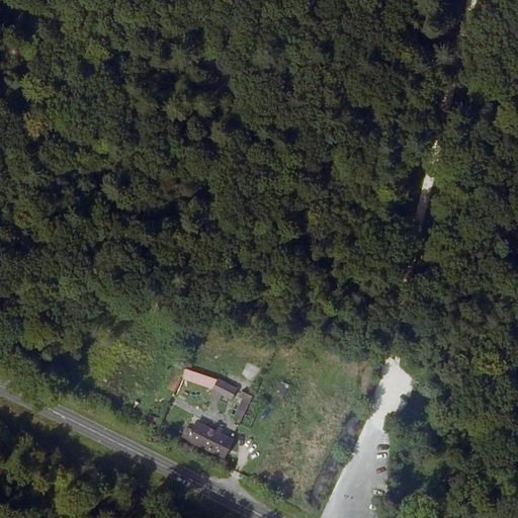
[(234,395),(238,386),(188,368),(183,378),(234,395)]
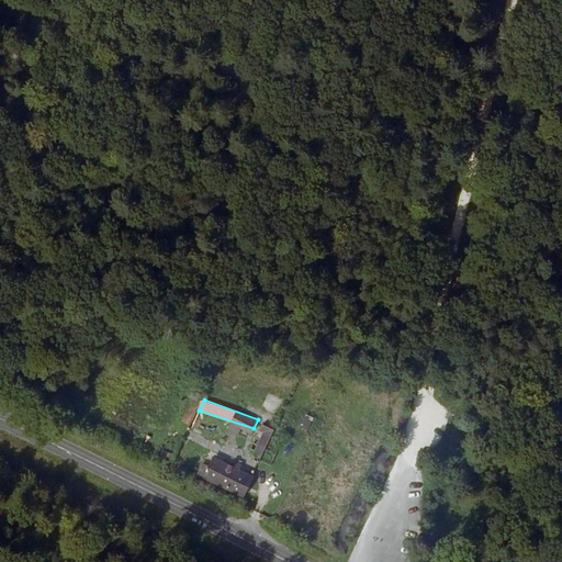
[(306,415),(301,427),(307,430),(314,418),(306,415)]
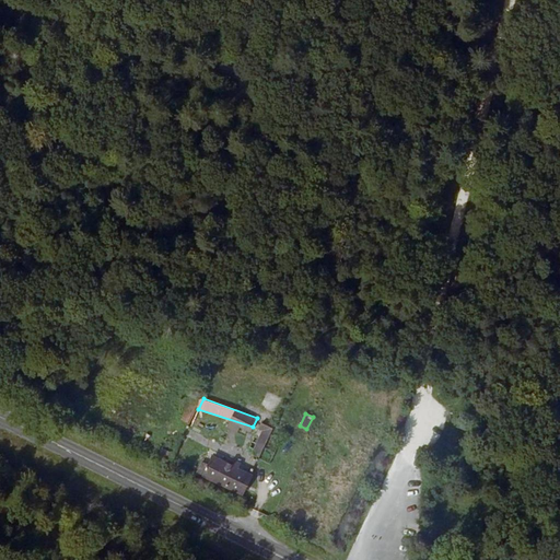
[(253,454),(259,457),(272,428),(260,422),(258,429),(263,430),(253,454)]
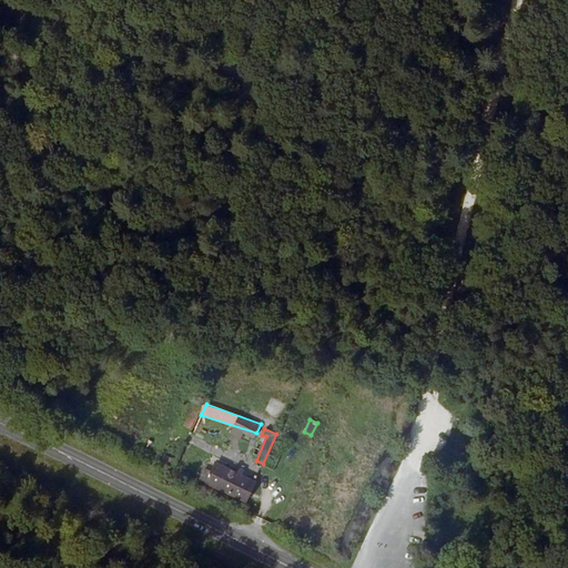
[(246,498),(253,482),(214,465),(208,483),(246,498)]
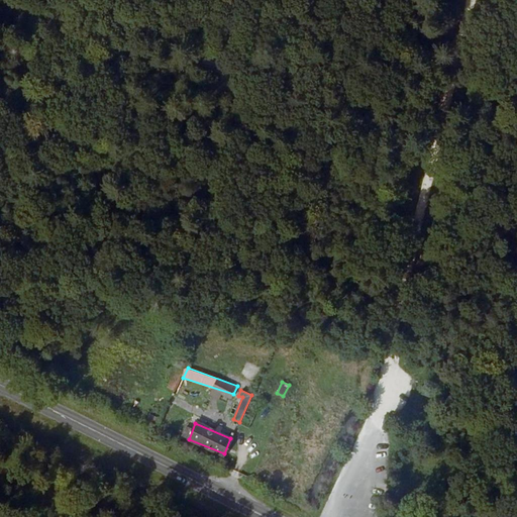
[(379,455),(389,457),(390,445),(381,444),(379,455)]
